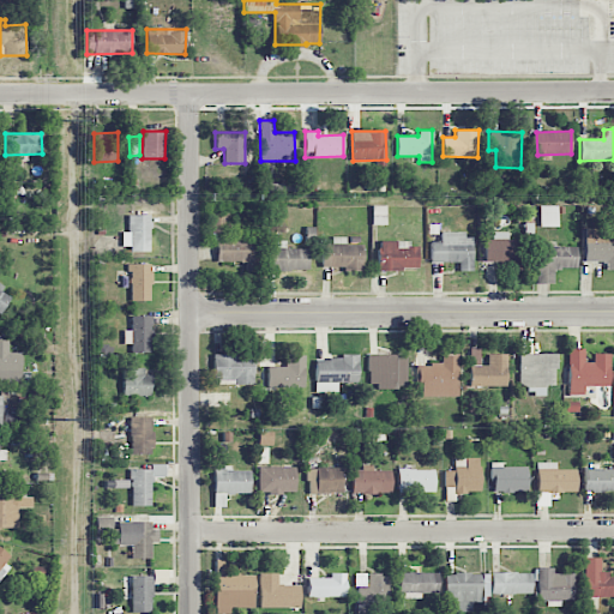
[(386,205),(373,205),(372,224),(386,226),(386,205)]
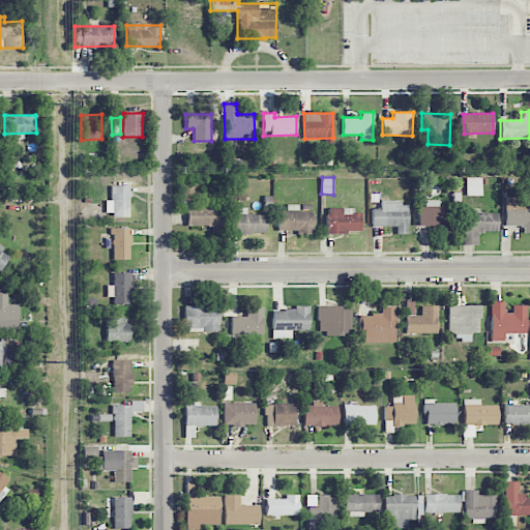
[(480,178),(465,178),(464,195),(480,196),(480,178)]
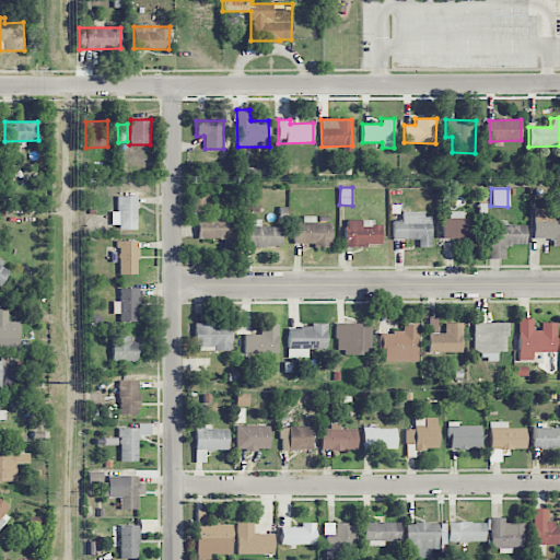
[(137,196),(116,196),(116,211),(112,211),(112,229),(137,229),(137,196)]
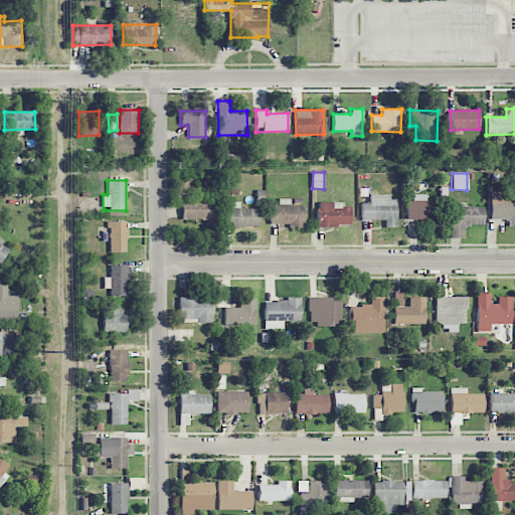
[(190,181),(174,181),(175,196),(190,195),(190,181)]
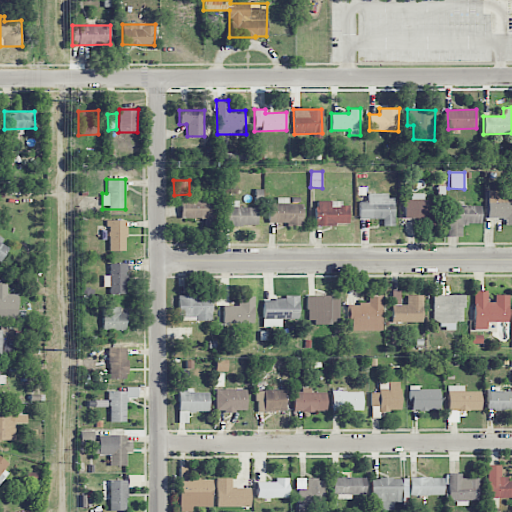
[(486,218),(504,218),(504,225),(511,224),(511,190),(485,191),(486,218)]
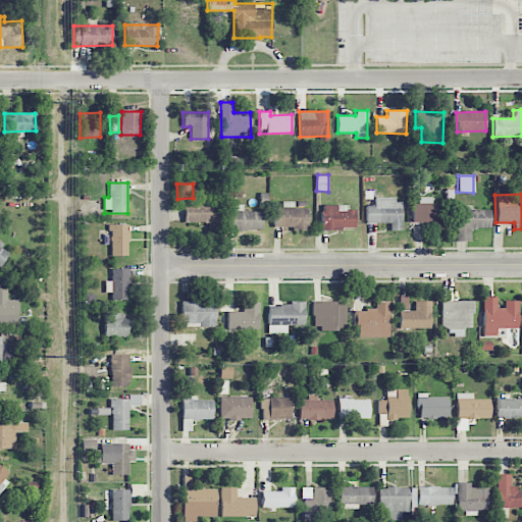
[(413,222),(433,222),(433,229),(447,230),(447,204),(431,204),(431,198),(414,197),(413,222)]
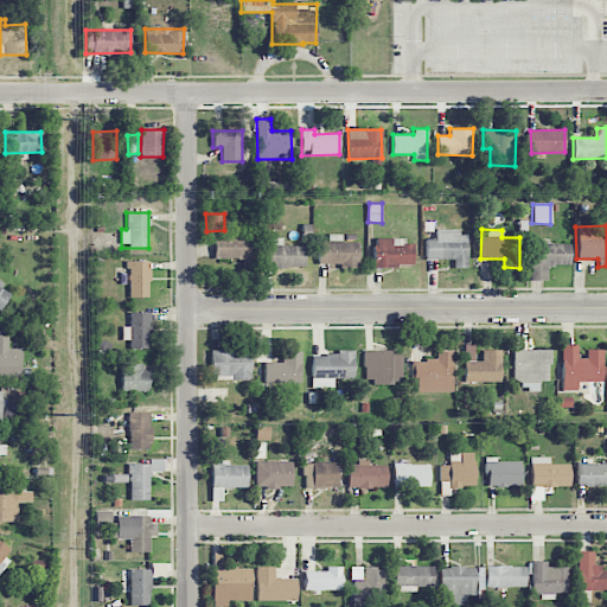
[(467,267),(466,230),(434,230),(434,238),(426,238),(426,260),(453,260),(453,268),(467,267)]
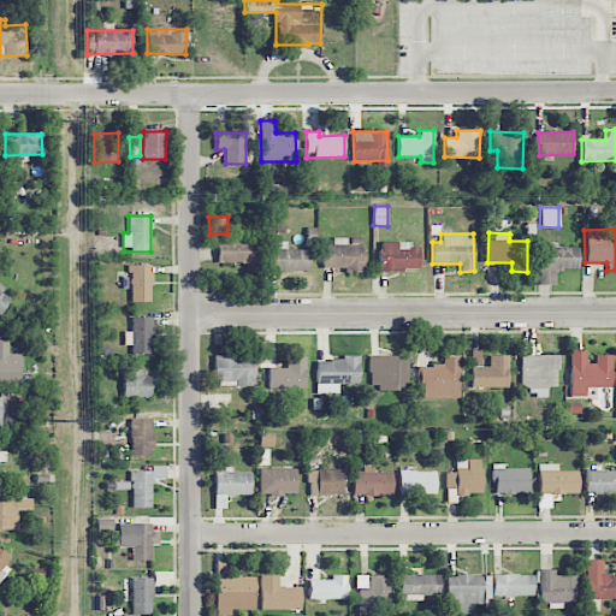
[(321,244),(323,270),(365,268),(363,244),(347,244),(347,237),(332,237),(333,244),(321,244)]
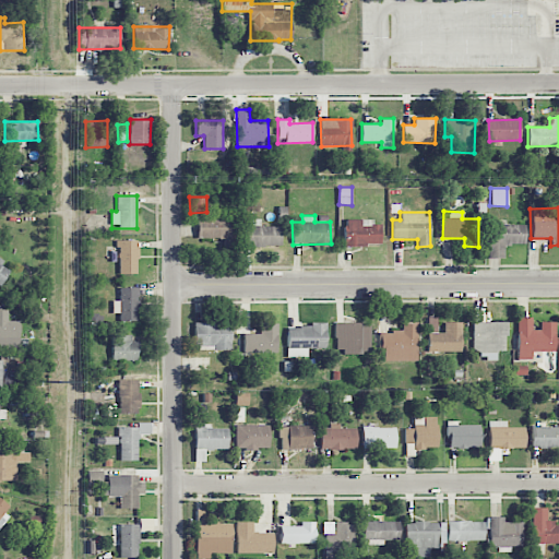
[(197,238),(224,238),(224,247),(236,247),(236,218),(198,217),(197,238)]
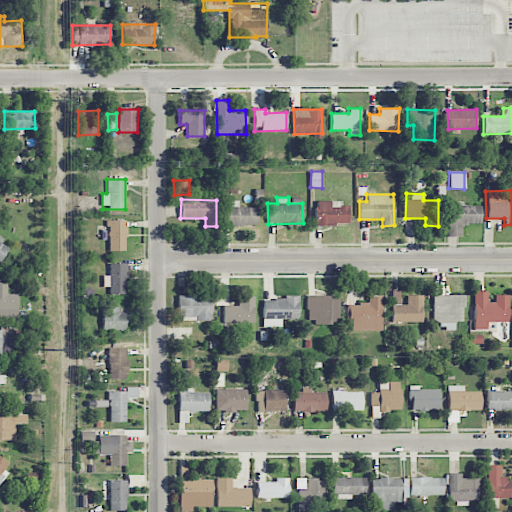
[(257,225),(257,207),(238,207),(238,200),(231,201),(231,207),(222,207),(222,226),(257,225)]
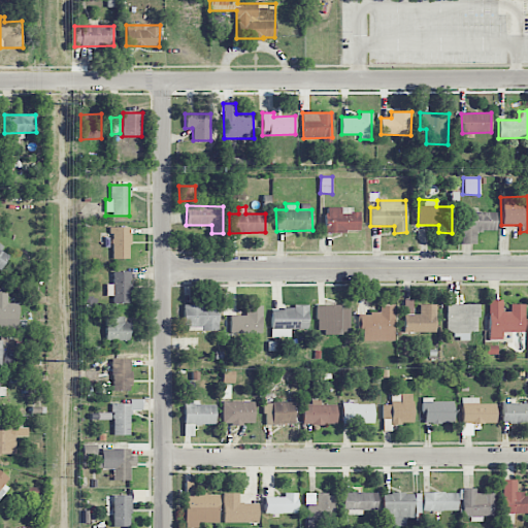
[(325,232),(359,232),(359,208),(325,208),(325,232)]
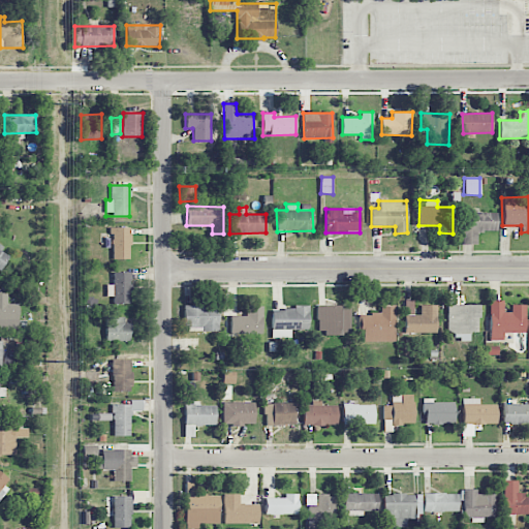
[(495,212),(462,212),(462,244),(475,244),(475,231),(496,231),(495,212)]
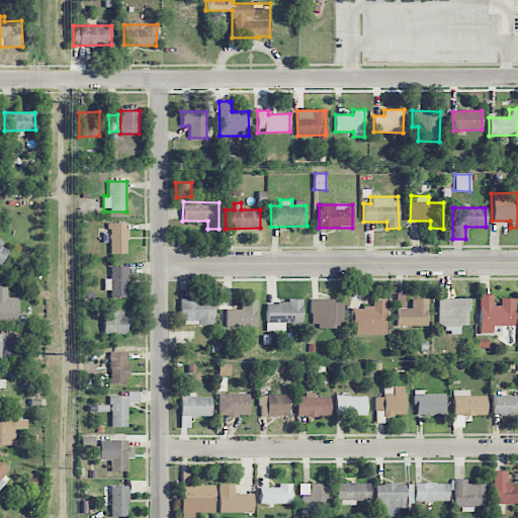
[(127,254),(127,223),(109,223),(109,254),(127,254)]
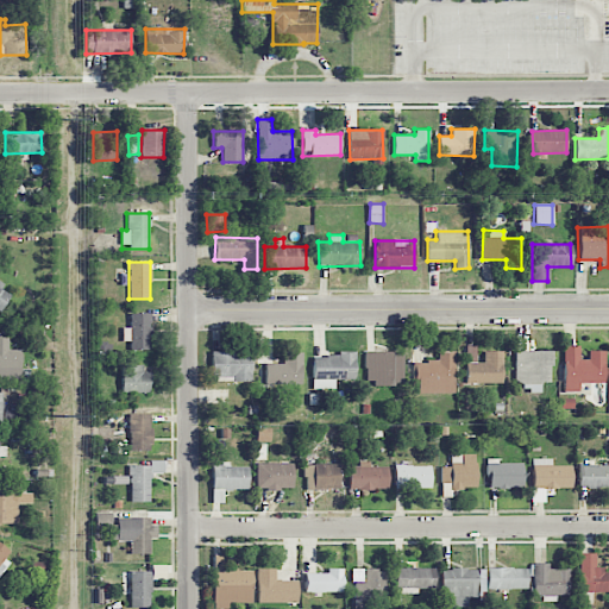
[(0,307),(11,290),(0,283),(0,307)]
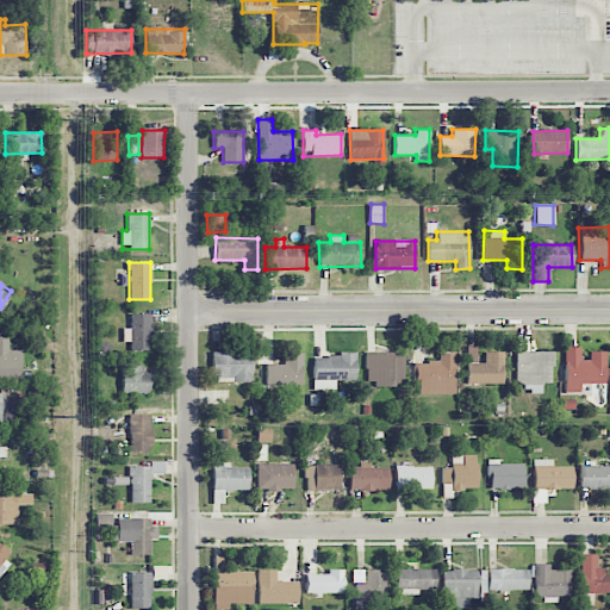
[(150,315),(130,315),(130,329),(123,329),(123,341),(130,341),(130,349),(150,349),(150,315)]
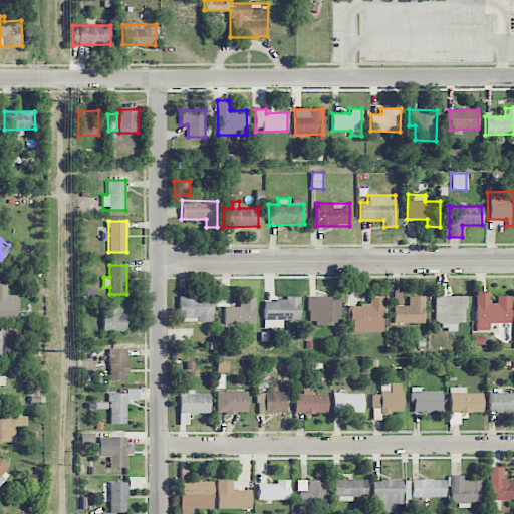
[(6,285),(0,285),(0,321),(17,322),(17,295),(6,294),(6,285)]
